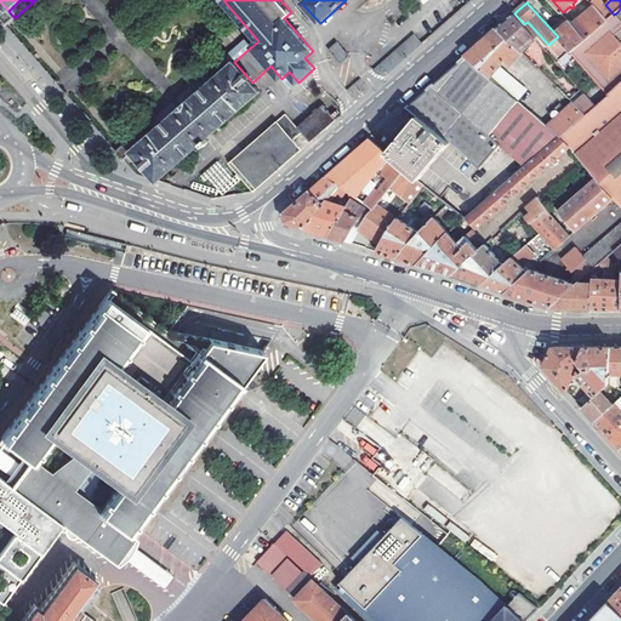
[(604,3),(597,9),(608,21),(614,15),(605,5),(604,3)]
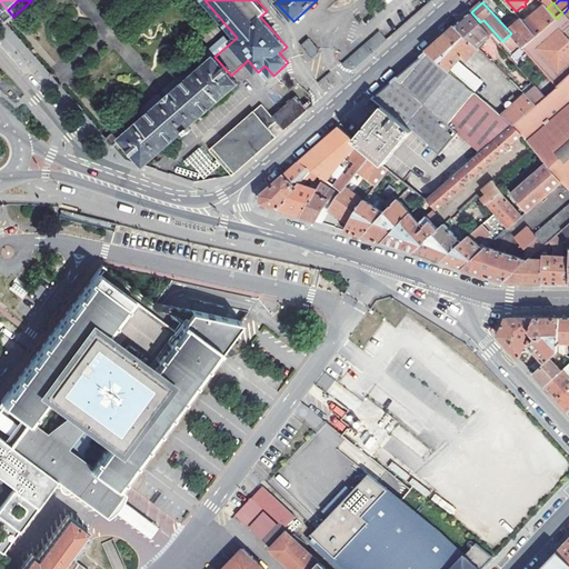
[(538,36),(557,19),(547,8),(546,6),(526,22),(538,36)]
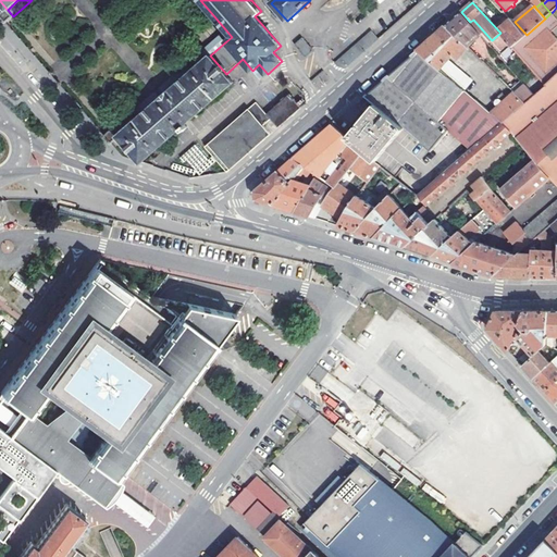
[(7,9),(0,13),(0,15),(2,19),(5,23),(13,16),(8,10),(7,9)]
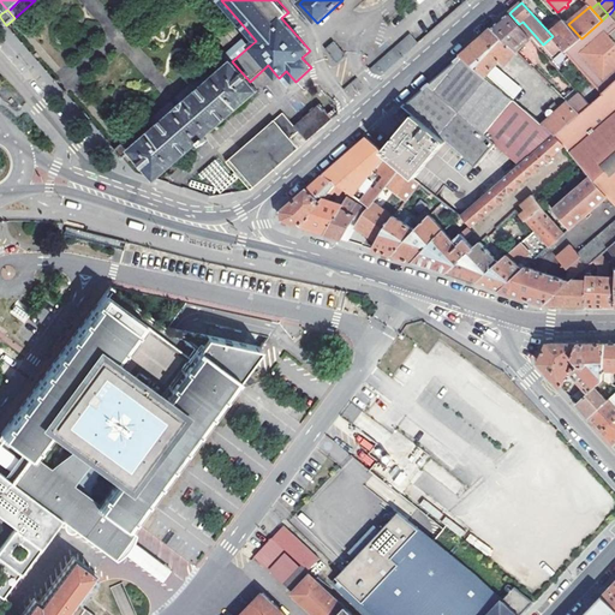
[(506,17),(491,29),(515,52),(531,37),(519,24),(509,13),(506,17)]
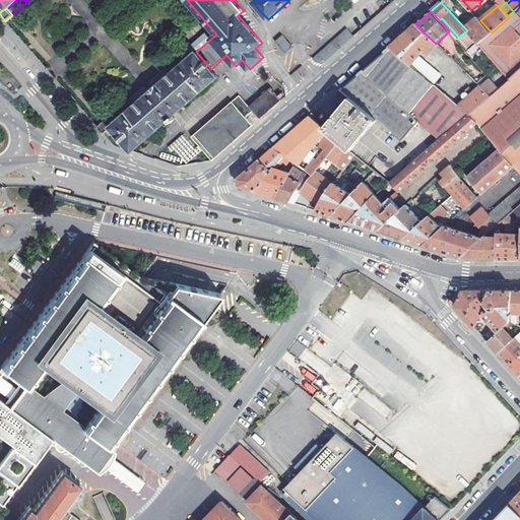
[(488,54),(510,79),(519,70),(519,33),(516,29),(519,25),(519,16),(516,11),(514,12),(509,17),(492,33),(478,44),(488,54)]
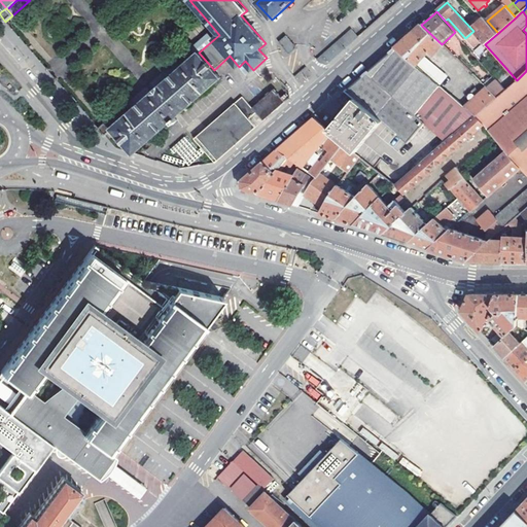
[(498,33),(487,21),(485,18),(471,29),(473,31),(480,38),(485,44),(498,33)]
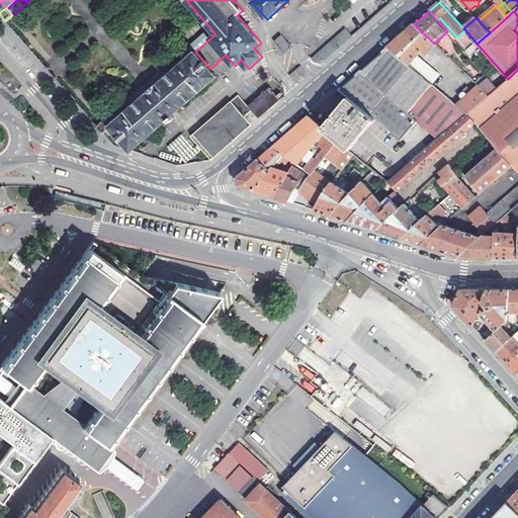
[(414,24),(389,47),(410,65),(422,51),(426,54),(435,44),(434,44),(414,24)]
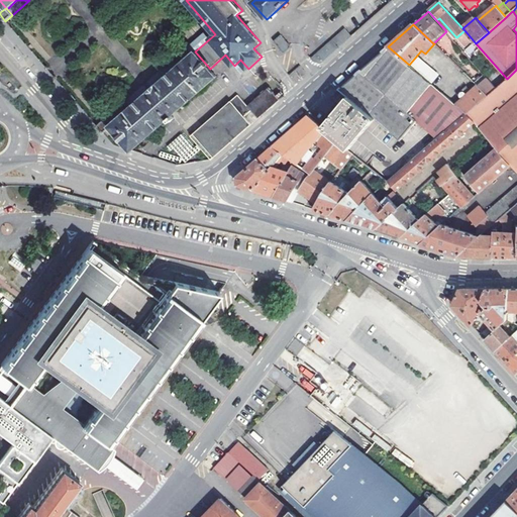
[(215,34),(210,28),(104,120),(109,126),(195,52),(210,38),(215,34)]
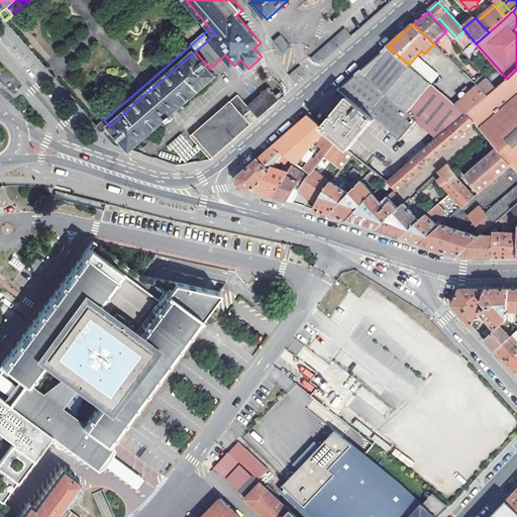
[(344,30),(310,60),(313,63),(319,66),(350,37),(344,30)]
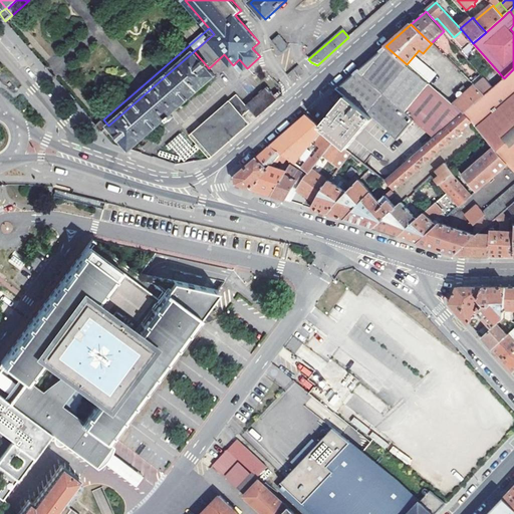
[(280,35),(273,42),(283,53),(290,47),(280,35)]
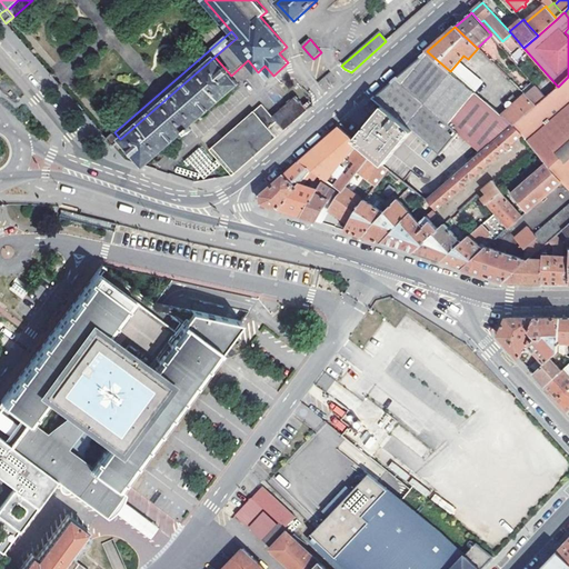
[(506,52),(515,62),(519,58),(526,66),(533,59),(523,48),(518,41),(507,51),(506,52)]
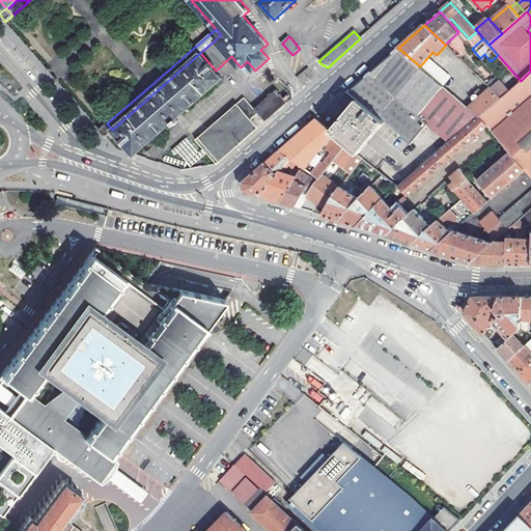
[(456,45),(451,50),(462,59),(466,55),(456,45)]
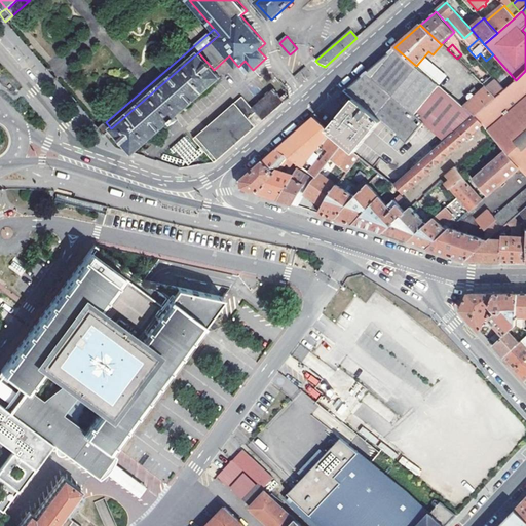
[(381,59),(366,72),(425,123),(446,141),(475,116),(463,107),(452,97),(429,78),(416,66),(395,47),(381,59)]
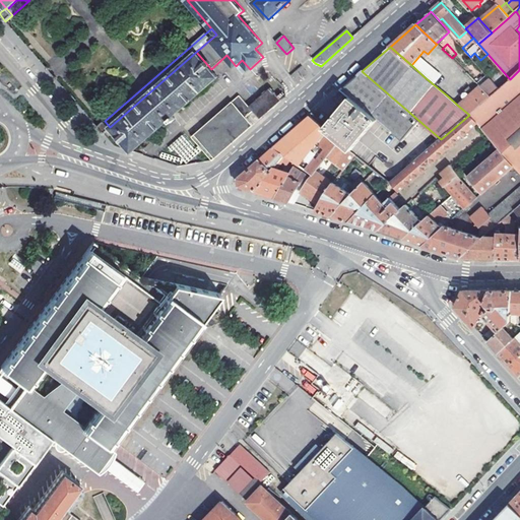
[(211,69),(196,52),(110,127),(111,128),(131,151),(132,151),(218,77),(211,69)]
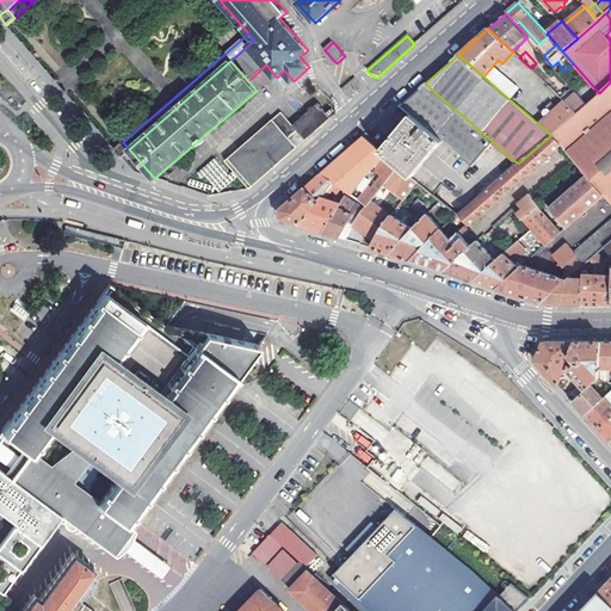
[(518,74),(499,91),(525,112),(543,96),(518,74)]
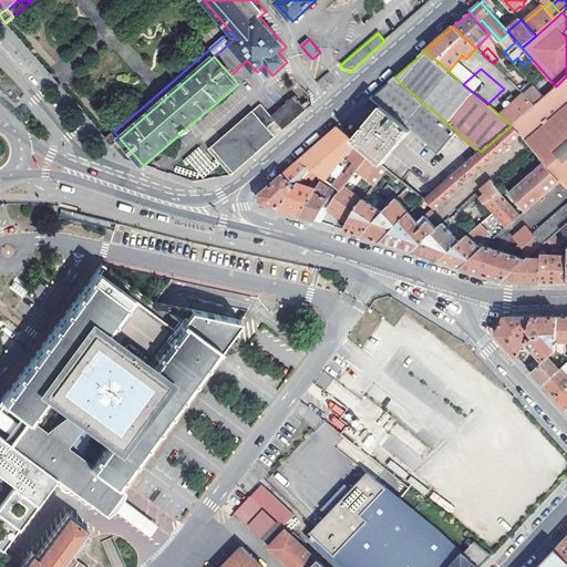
[(328,72),(318,81),(325,89),(334,79),(328,72)]
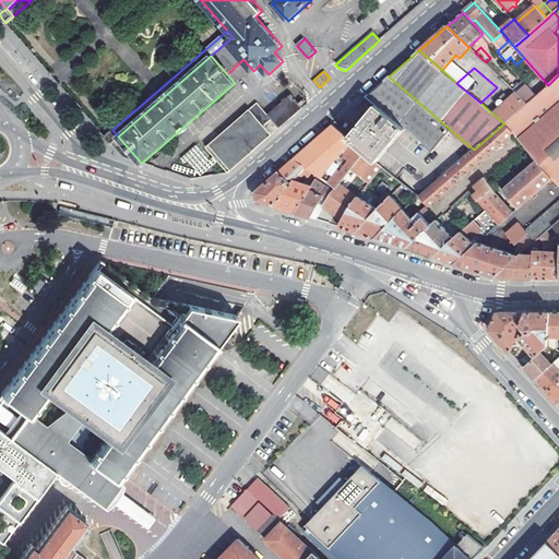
[(528,103),(504,123),(513,132),(537,161),(552,178),(558,185),(558,75),(548,85),(537,96),(528,103)]
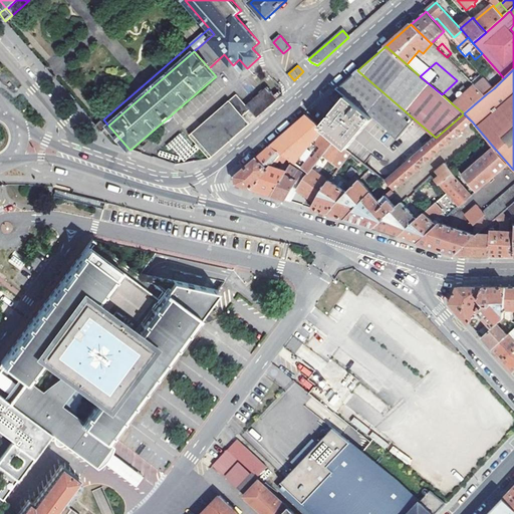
[(347,96),(373,118),(399,140),(416,120),(357,70),(337,88),(347,96)]
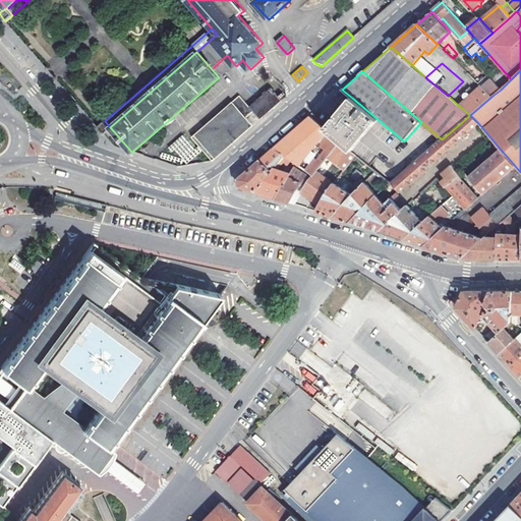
[(483,88),(493,96),(501,90),(493,79),(483,88)]
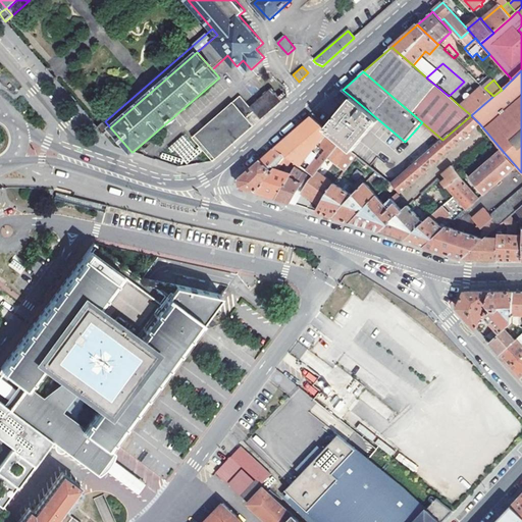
[(460,106),(471,115),(493,96),(484,88),(482,86),(460,106)]
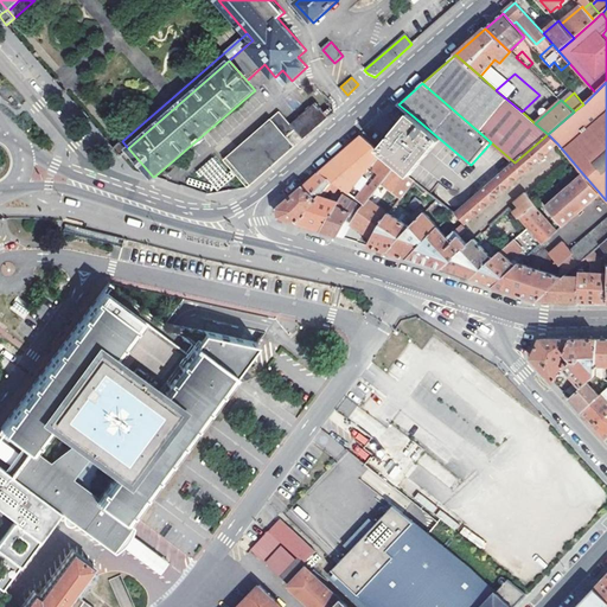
[(291,127),(301,141),(328,117),(315,104),(291,127)]
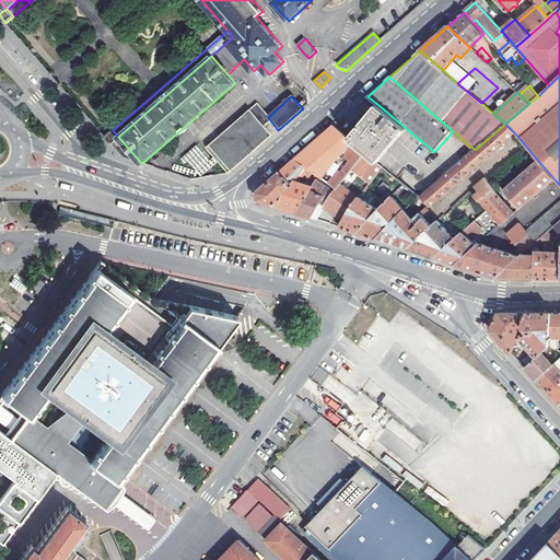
[(278,130),(268,117),(257,104),(207,149),(228,174),(278,130)]
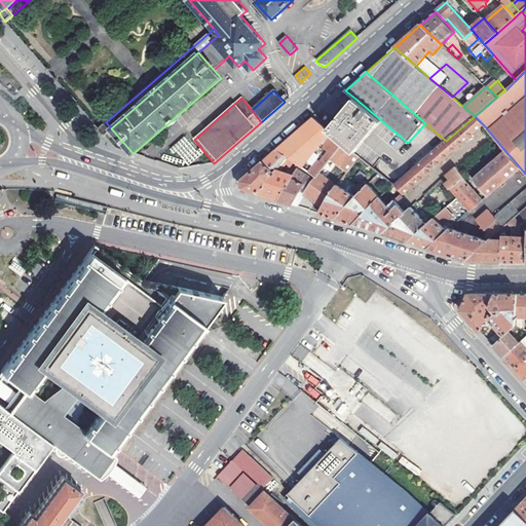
[(328,130),(342,143),(354,153),(382,121),(355,99),(337,120),(328,130)]
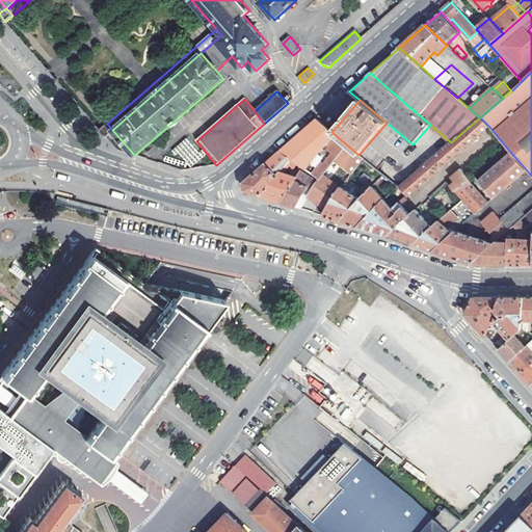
[(480,117),(451,142),(398,186),(407,196),(409,194),(417,188),(488,126),(480,117)]
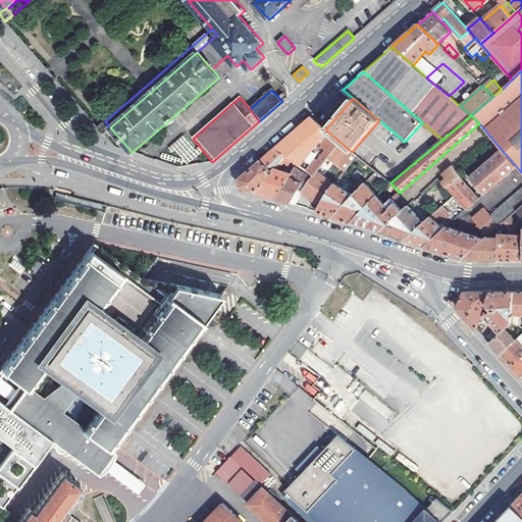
[(298,163),(314,175),(315,173),(328,158),(340,142),(325,129),(317,122),(311,117),(293,133),(282,142),(275,148),(284,155),(298,163)]
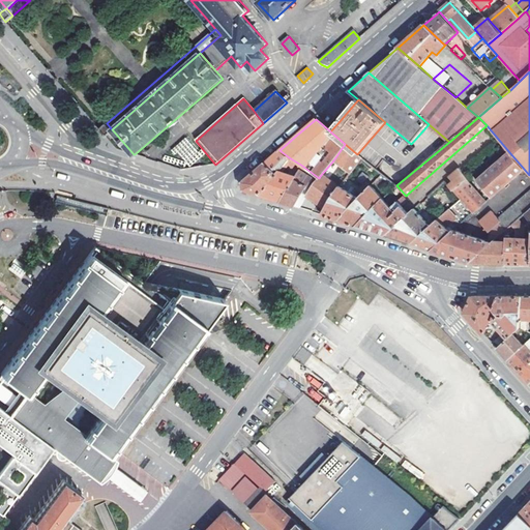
[(107,123),(100,129),(107,136),(113,130),(112,129),(107,123)]
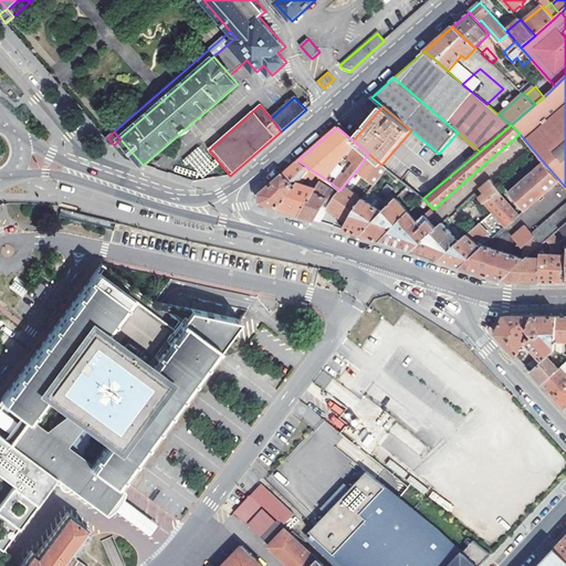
[(186,160),(197,168),(206,155),(195,147),(186,160)]
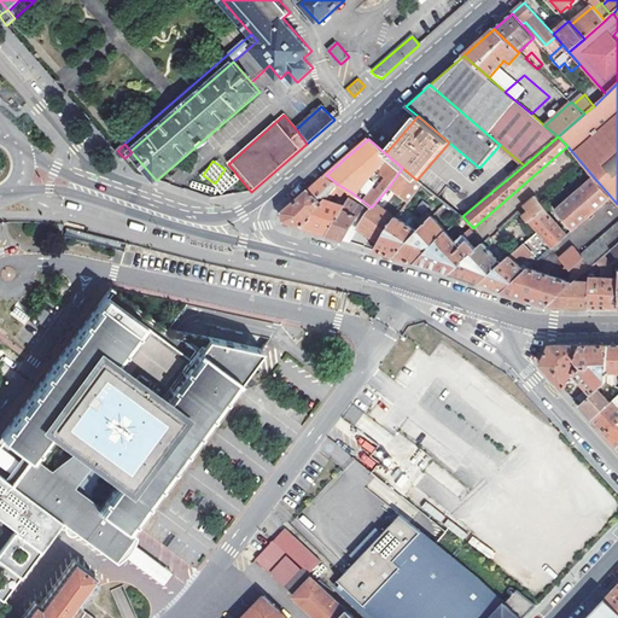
[(402,168),(389,187),(407,203),(421,184),(417,180),(402,168)]
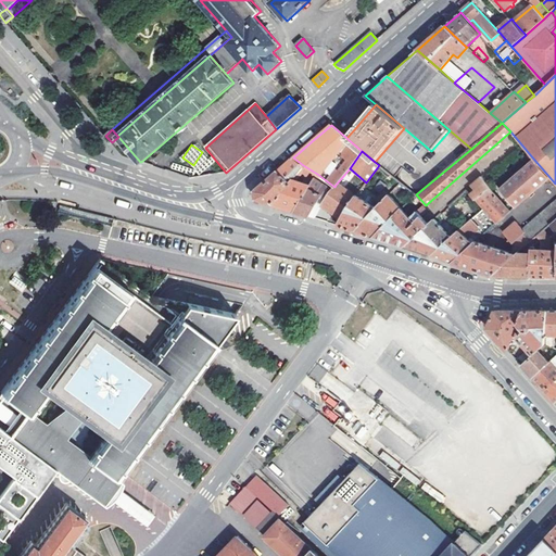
[(255,199),(273,204),(292,179),(303,165),(293,158),(254,191),(255,196),(255,199)]
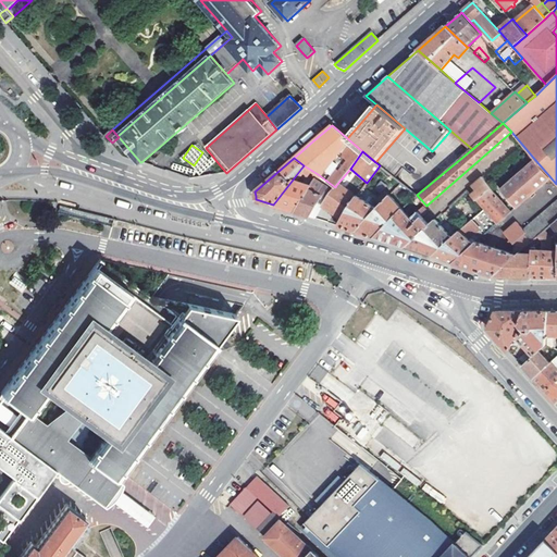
[(551,177),(535,160),(502,190),(516,207),(551,177)]
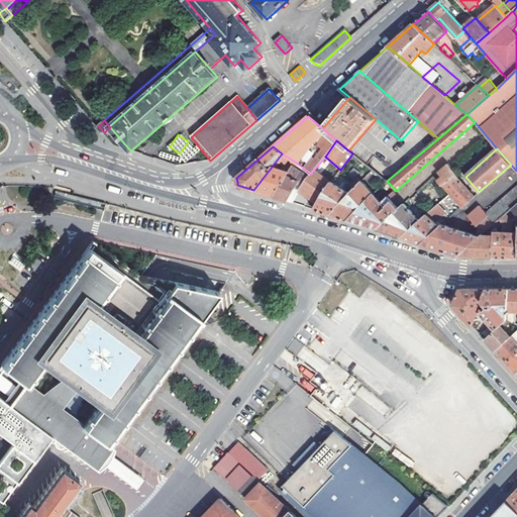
[(284,200),(291,203),(299,191),(311,174),(295,162),(289,173),(274,197),(284,200)]
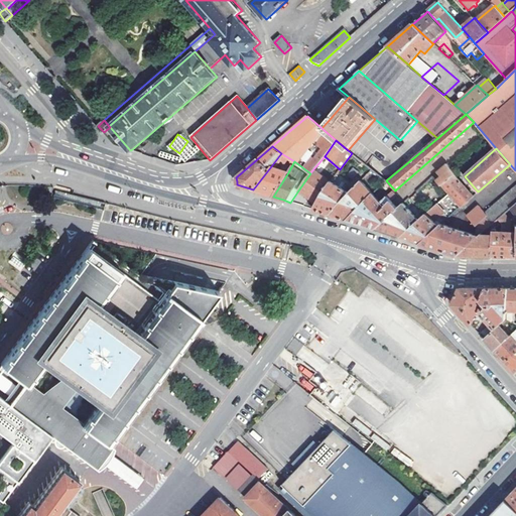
[(433,175),(441,184),(454,173),(456,172),(447,163),(437,172),(440,176),(439,177),(435,173),(433,175)]
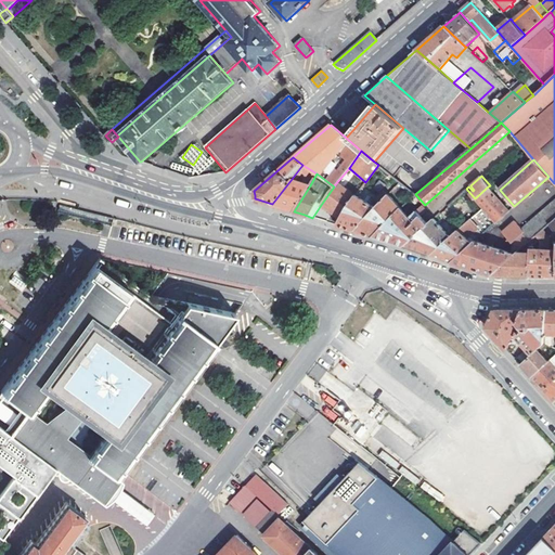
[(289,210),(294,211),(310,185),(292,179),(272,204),(289,210)]
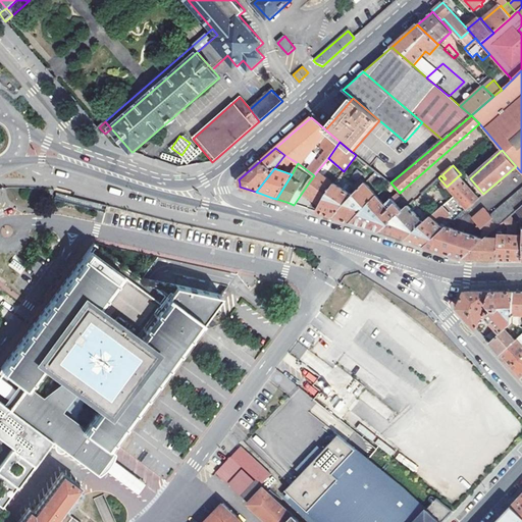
[(314,175),(302,193),(319,205),(331,188),(315,173),(314,175)]
